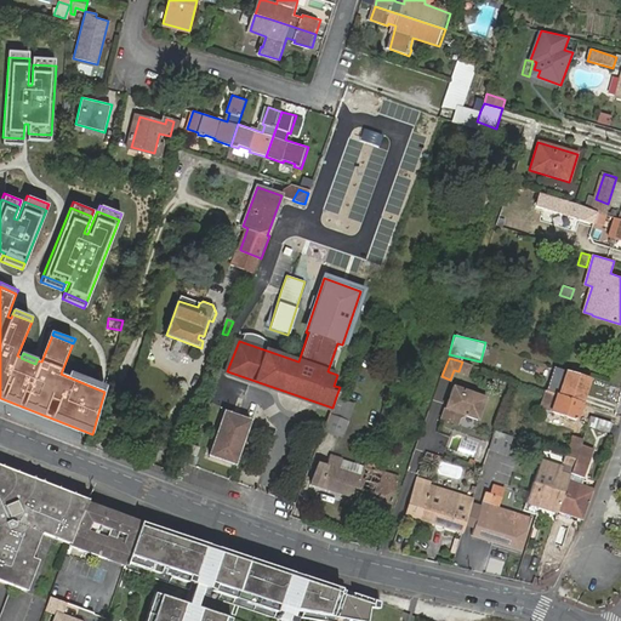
[(469,364),(462,362),(459,371),(466,374),(469,364)]
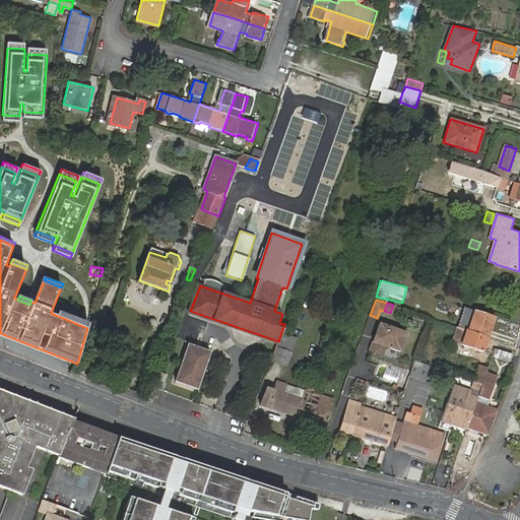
[(60,311),(58,316),(87,328),(88,323),(60,311)]
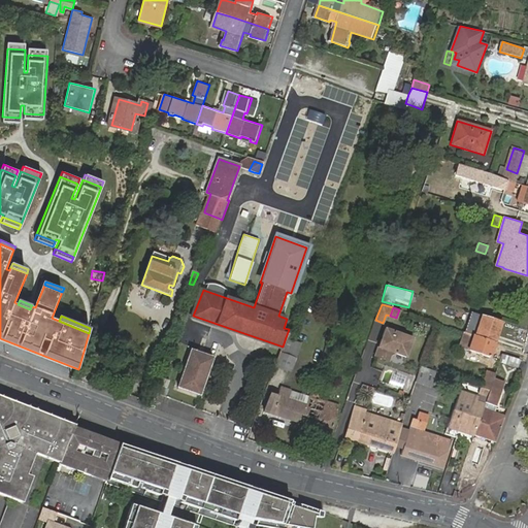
[(502,322),(482,316),(475,335),(496,342),(502,322)]
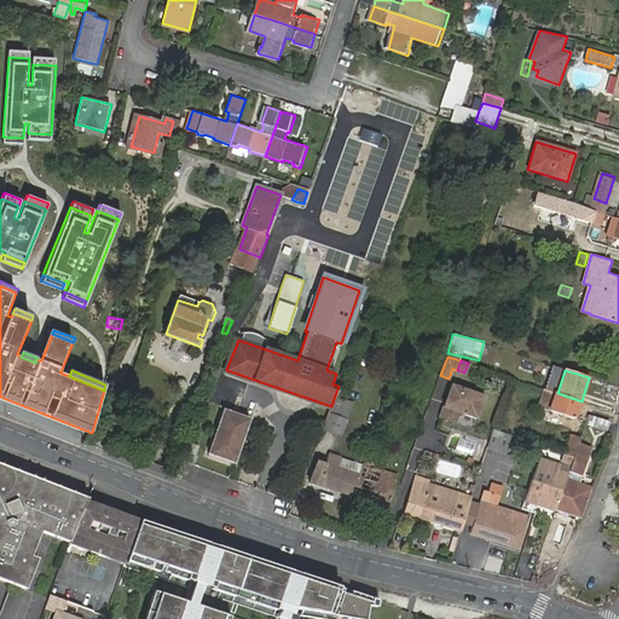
[(451,383),(440,415),(455,420),(457,414),(462,412),(475,417),(484,395),(451,383)]
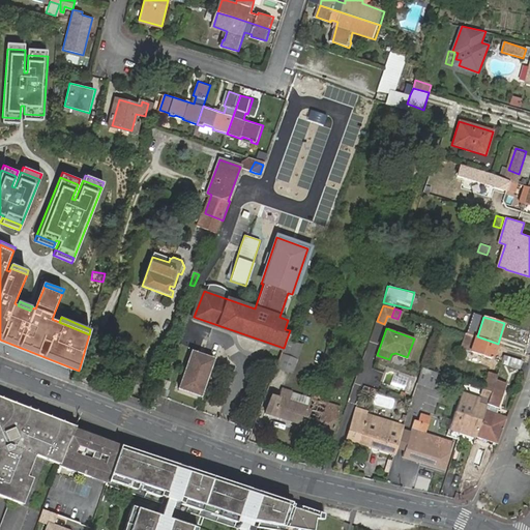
[(477,336),(467,333),(462,349),(492,358),(498,344),(477,336)]
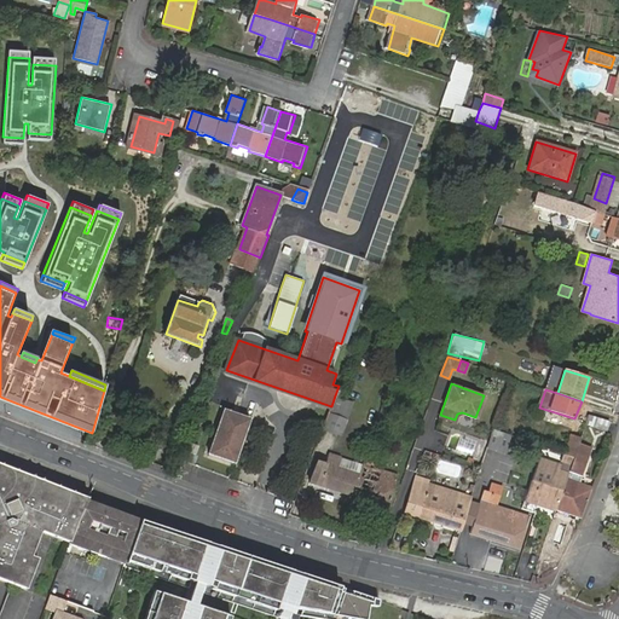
[(335,395),(322,431),(340,438),(353,403),(335,395)]
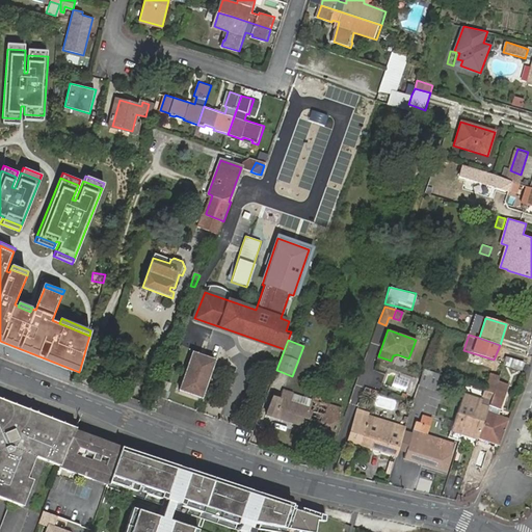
[(193,352),(180,390),(203,397),(216,361),(193,352)]
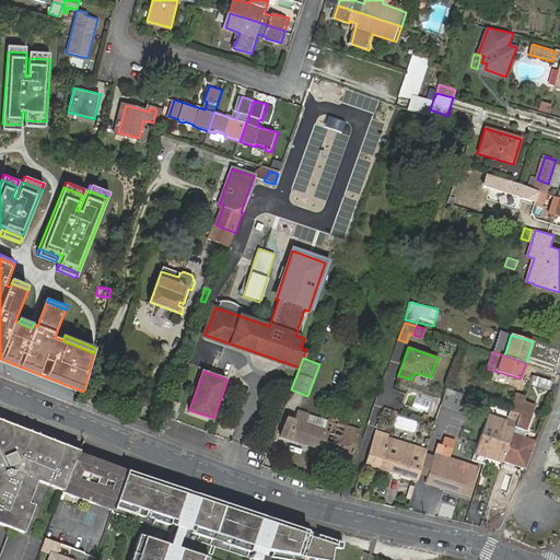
[(551,389),(553,381),(549,378),(534,374),(531,383),(551,389)]
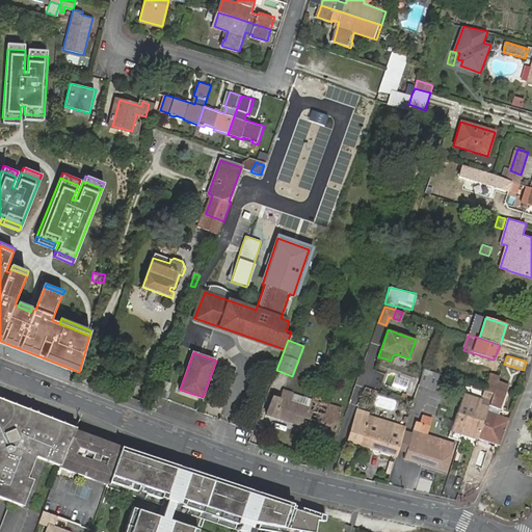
[(328,368),(325,375),(334,378),(336,370),(328,368)]
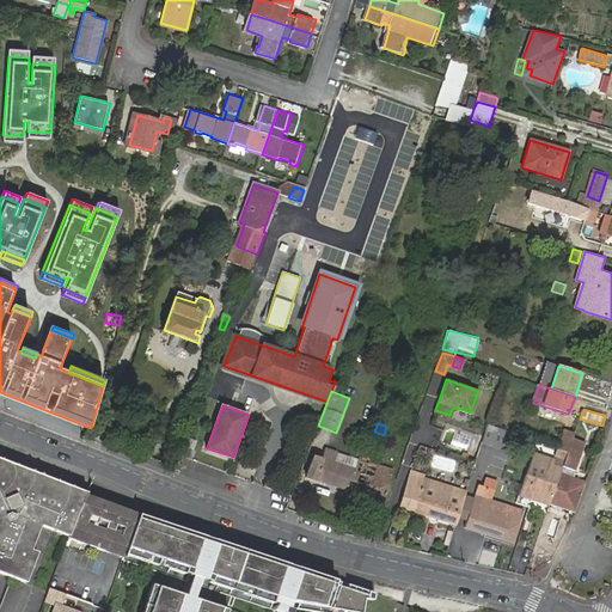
[(506,429),(490,423),(484,441),(500,447),(506,429)]
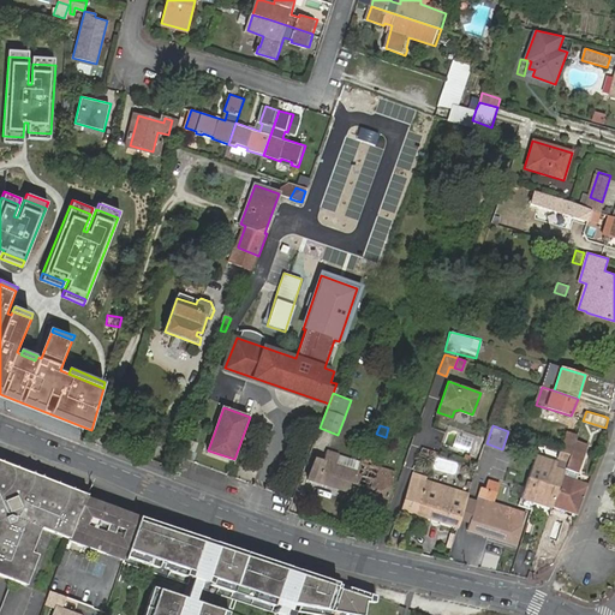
[(578,514),(591,479),(579,476),(580,472),(579,472),(589,445),(577,440),(565,476),(554,506),(578,514)]
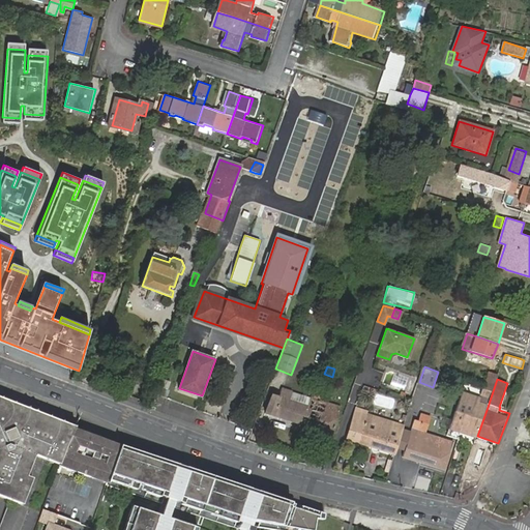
[(267,413),(304,424),(313,398),(283,388),(280,398),(273,395),(267,413)]
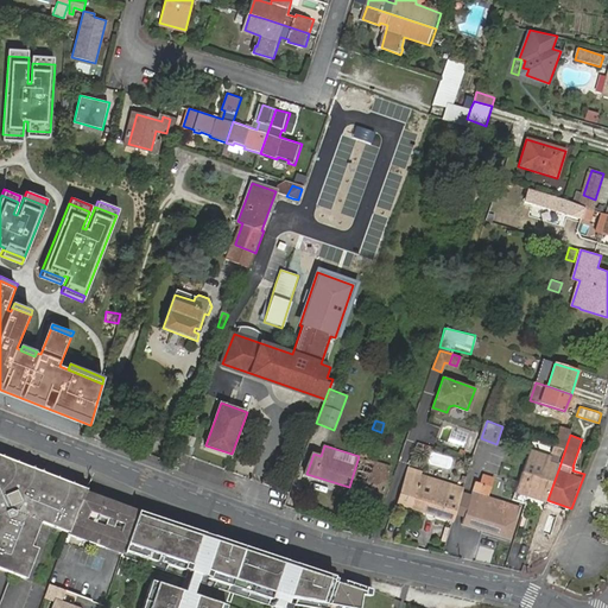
[(371,449),(362,445),(359,456),(349,487),(382,498),(392,467),(367,458),(371,449)]
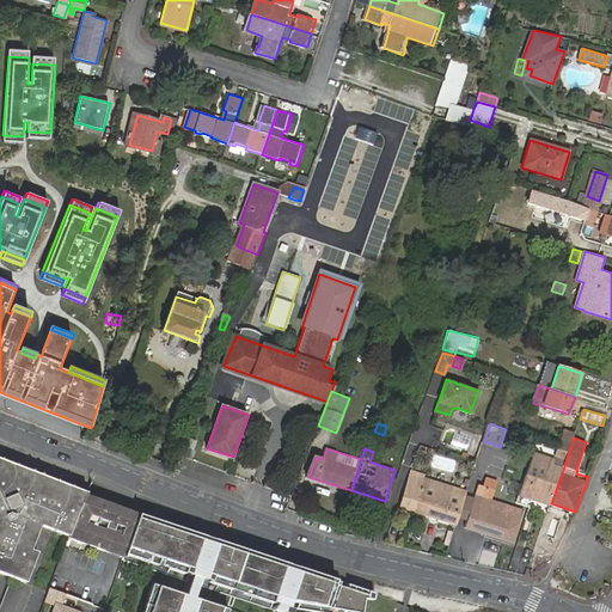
[(42,528),(71,539),(87,494),(44,477),(40,482),(37,487),(34,485),(35,481),(34,472),(0,458),(0,573),(5,575),(28,585),(40,554),(32,551),(42,528)]
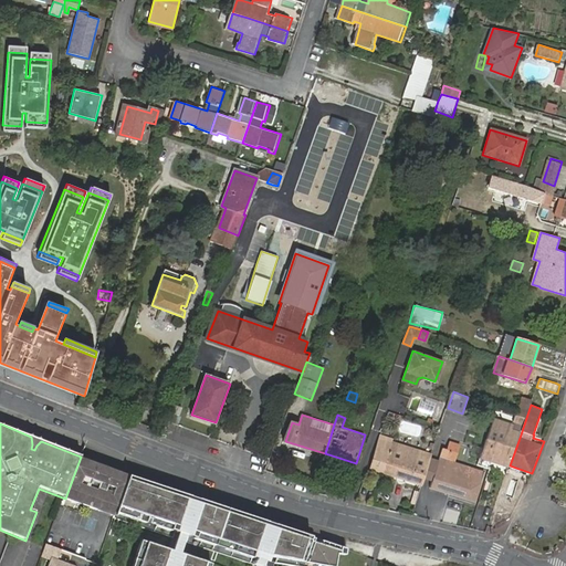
[(490,459),(510,465),(520,438),(492,429),(489,439),(495,441),(490,459)]
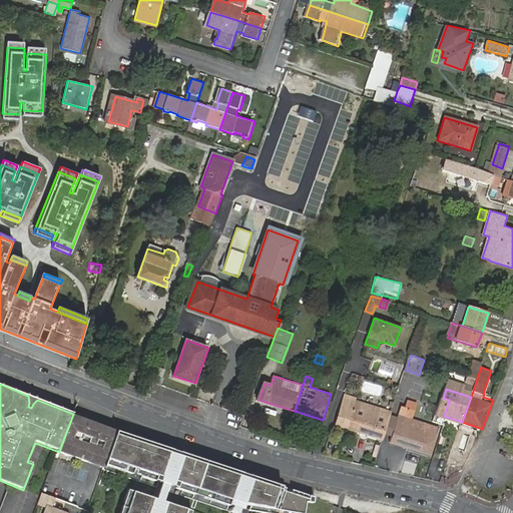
[(337,425),(347,428),(355,400),(349,399),(350,395),(348,394),(347,398),(337,425)]
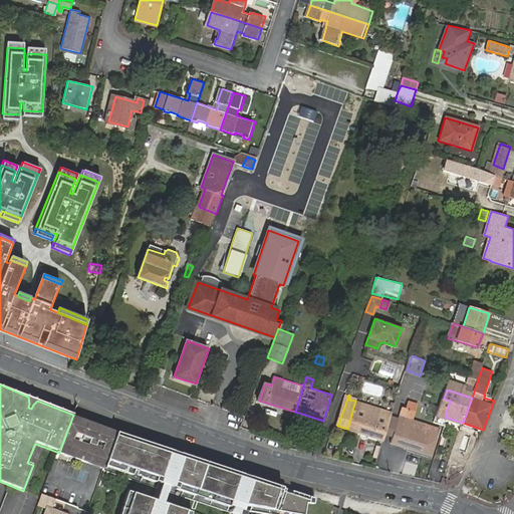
[(439,414),(445,417),(450,401),(444,399),(439,414)]
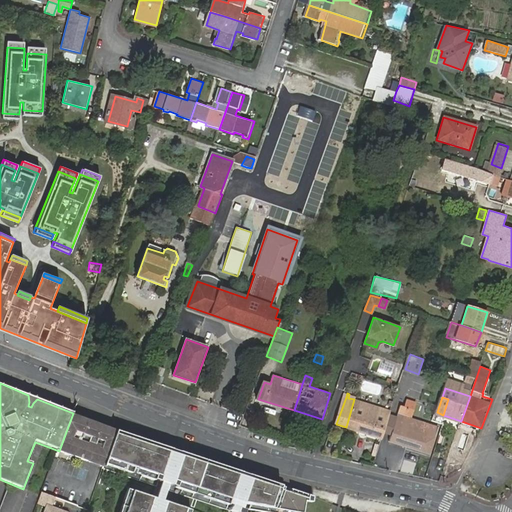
[(346,427),(382,438),(391,411),(355,400),(354,399),(346,427)]
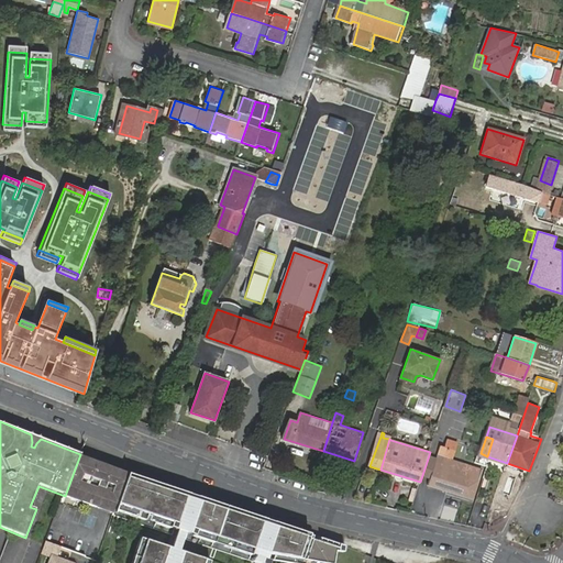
[(449,440),(445,448),(441,445),(428,485),(474,499),(483,470),(452,460),(455,450),(457,442),(449,440)]
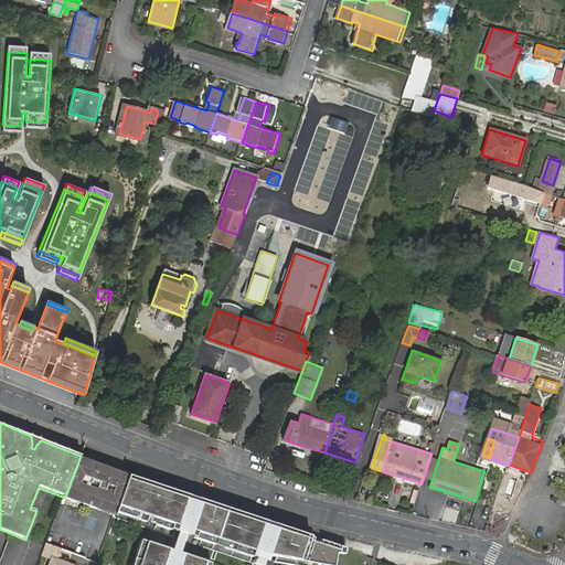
[(81,456),(65,498),(100,509),(115,471),(81,456)]
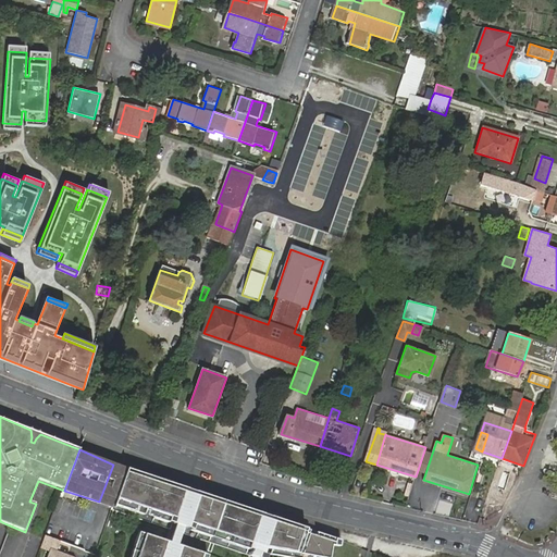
[(114,503),(127,469),(113,465),(99,502),(113,506),(114,503)]
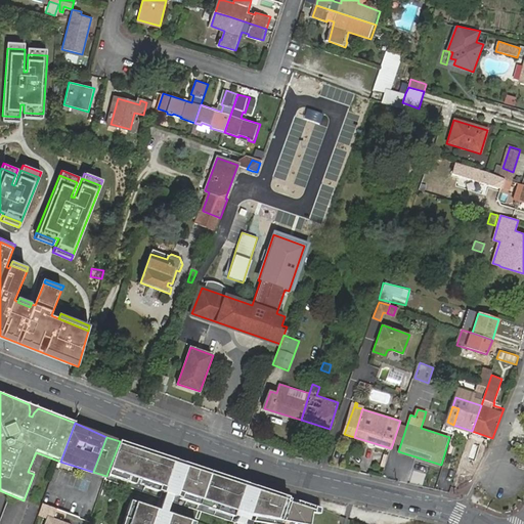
[(188,465),(120,441),(107,473),(164,491),(173,494),(251,521),(272,523),(310,523),(313,512),(316,512),(317,508),(285,496),(210,472),(188,465)]
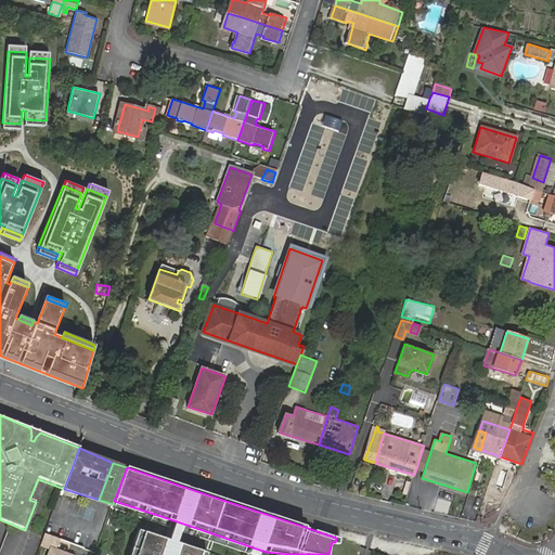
[(144,530),(138,528),(129,554),(205,554),(207,551),(202,549),(177,541),(168,538),(144,530)]
